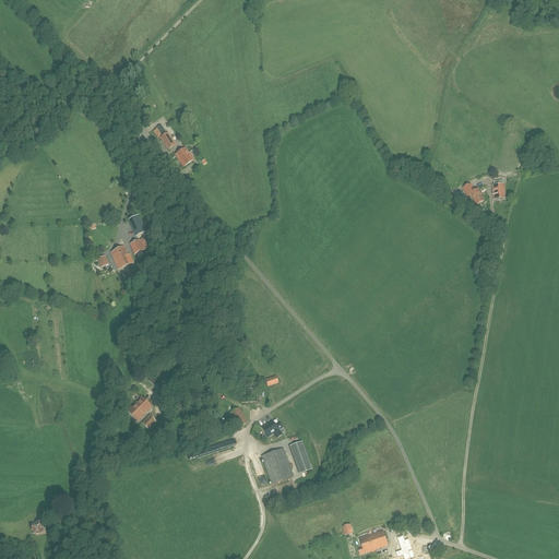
[(167,133),(161,139),(168,150),(175,144),(167,133)]
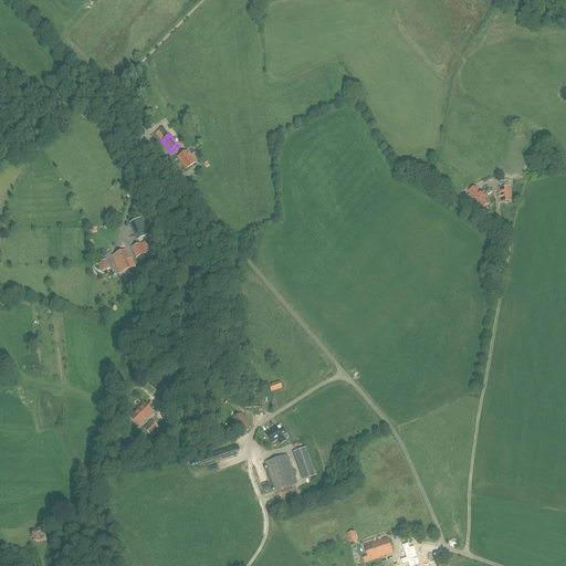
[(196,163),(187,150),(178,157),(186,169),(196,163)]
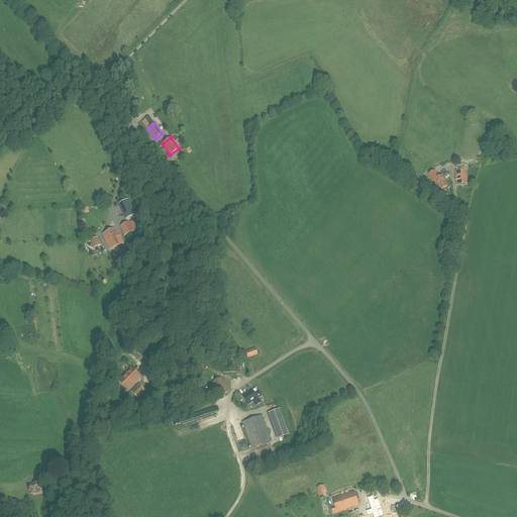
[(442,175),(439,177),(438,176),(435,171),(428,174),(432,182),(435,181),(440,190),(447,186),(442,175)]
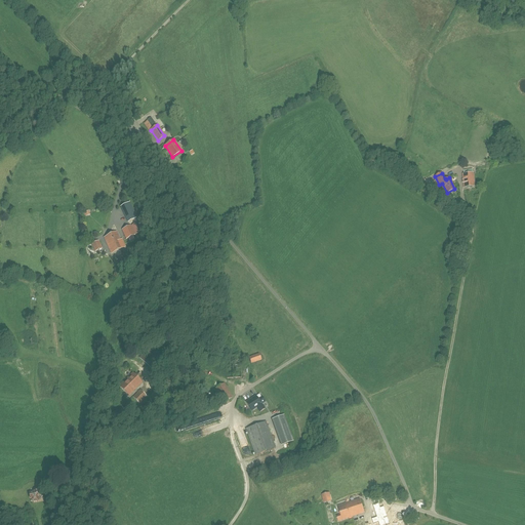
[(475,187),(474,173),(462,174),(463,188),(475,187)]
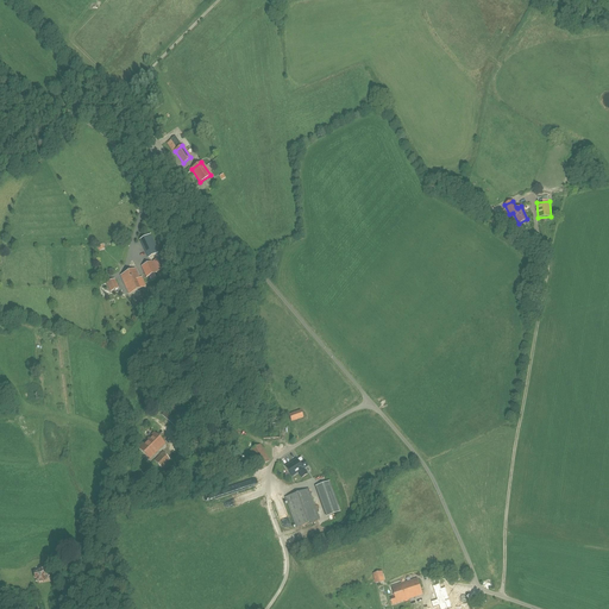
[(151,236),(142,240),(149,257),(158,253),(151,236)]
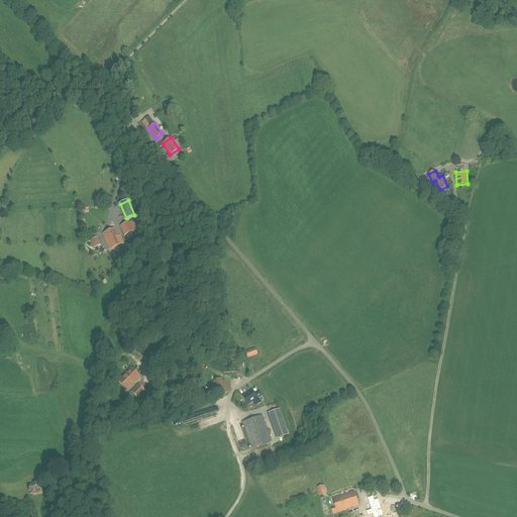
[(120,226),(124,235),(133,231),(128,222),(120,226)]
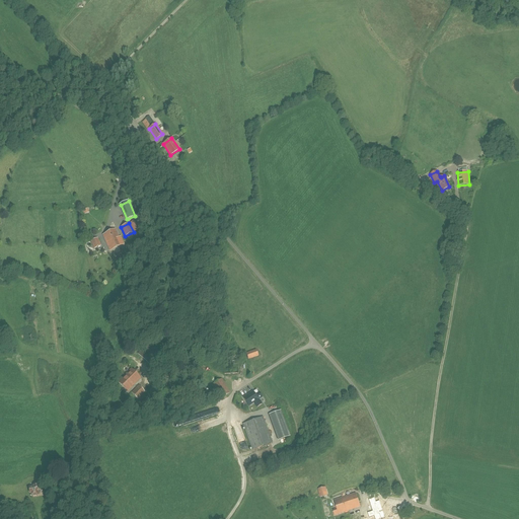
[(103,235),(110,250),(124,244),(121,236),(119,237),(116,229),(103,235)]
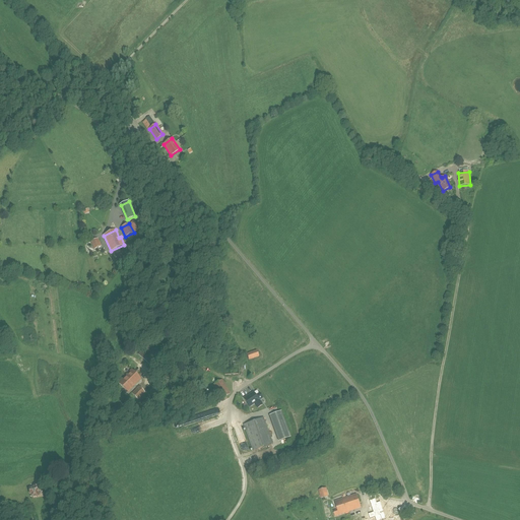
[(91,242),(94,249),(102,246),(98,239),(91,242)]
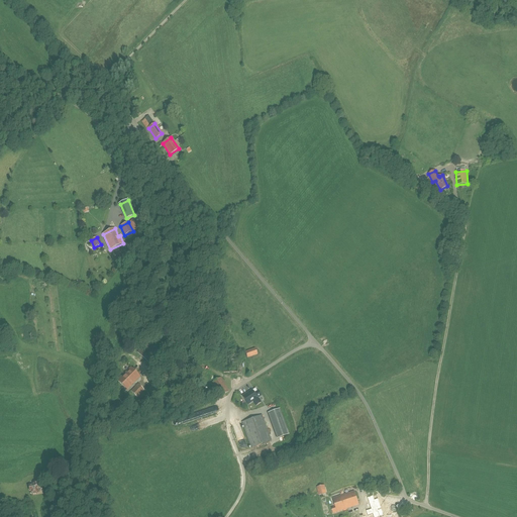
[(150,366),(159,356),(146,343),(137,352),(150,366)]
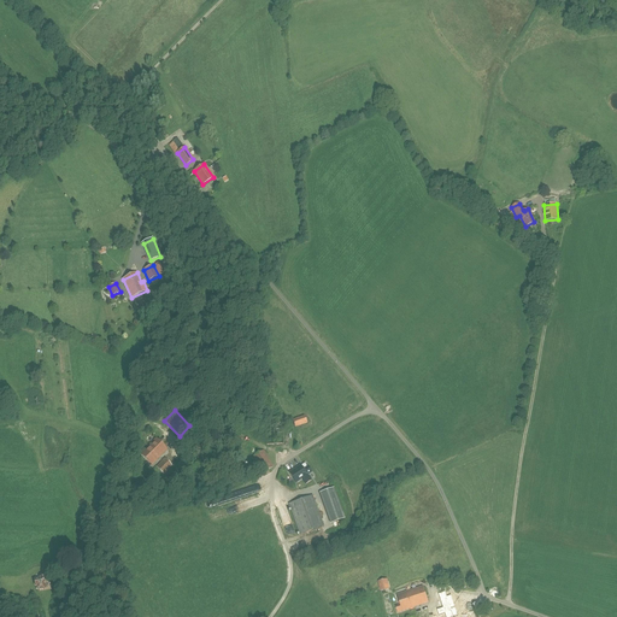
[(305,416),(293,421),(295,427),(307,423),(305,416)]
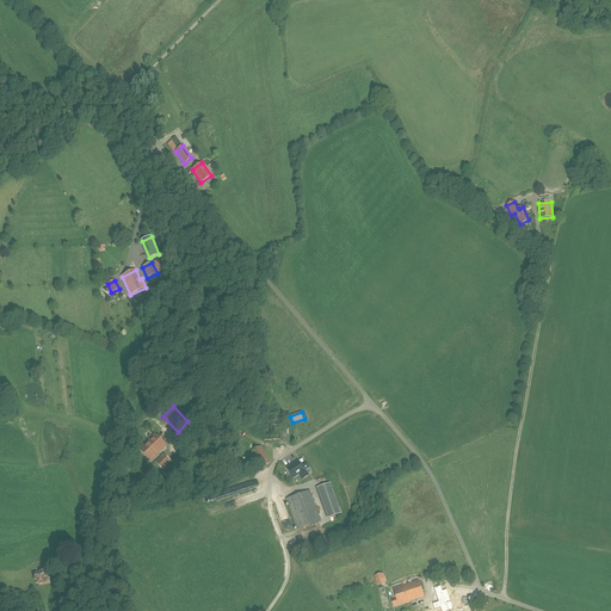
[(215,437),(227,436),(227,427),(214,427),(215,437)]
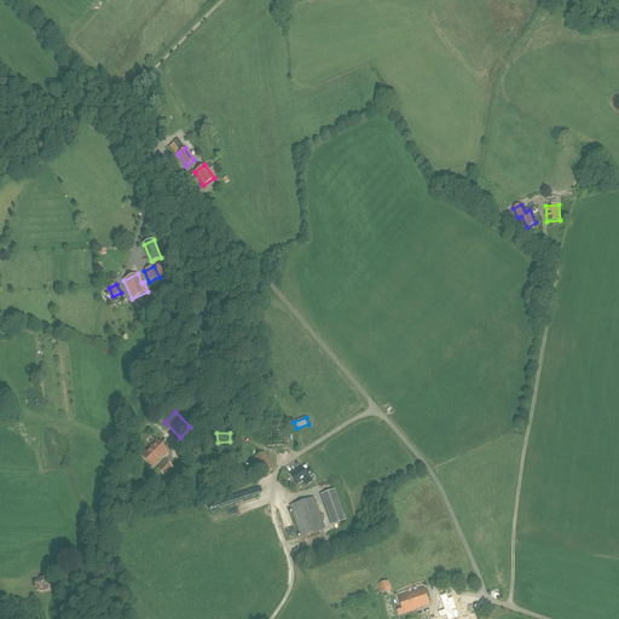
[(156,440),(140,456),(151,467),(167,451),(156,440)]
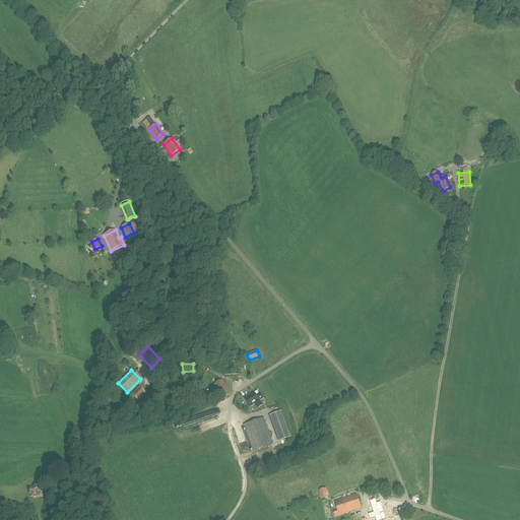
[(230,394),(222,380),(213,385),(220,399),(230,394)]
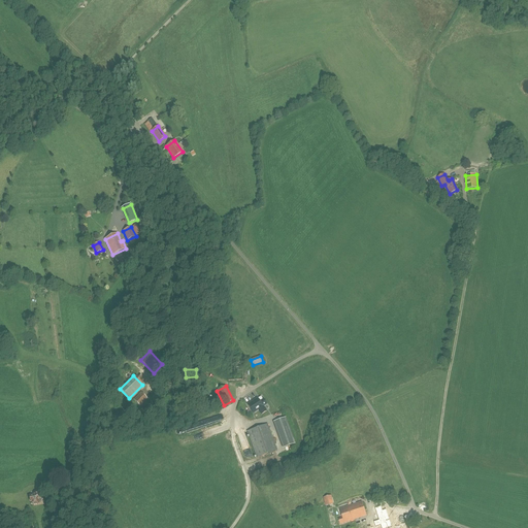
[(140,393),(134,400),(140,406),(147,399),(140,393)]
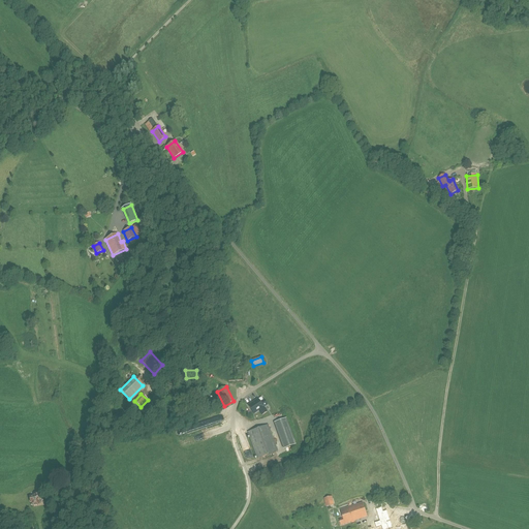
[(257,400),(248,406),(253,414),(262,408),(257,400)]
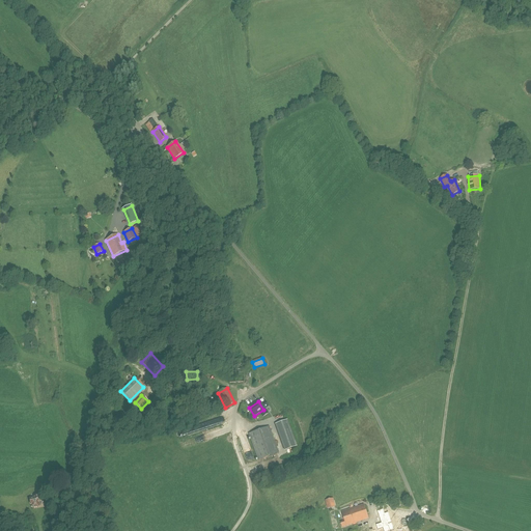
[(287,420),(278,423),(286,449),(296,446),(287,420)]
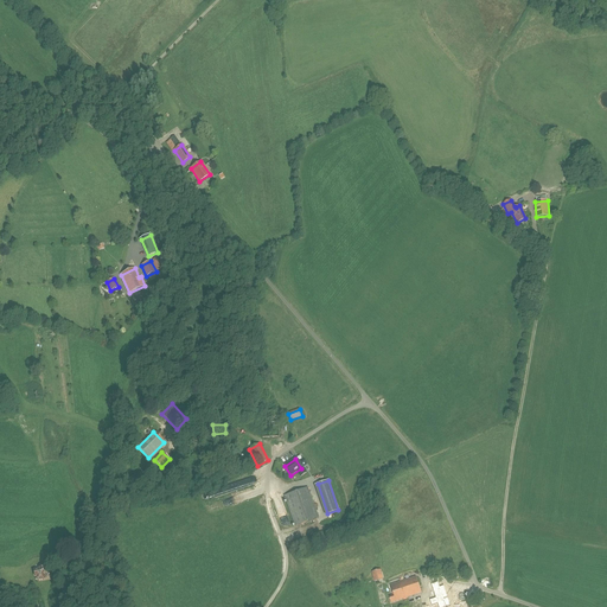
[(318,518),(307,487),(285,496),(295,526),(318,518)]
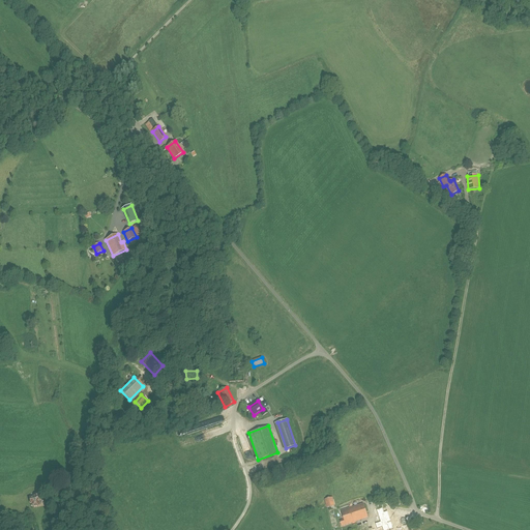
[(32,507),(38,506),(38,504),(45,503),(43,500),(40,500),(39,495),(34,496),(34,497),(29,498),(30,504),(31,504),(32,507)]
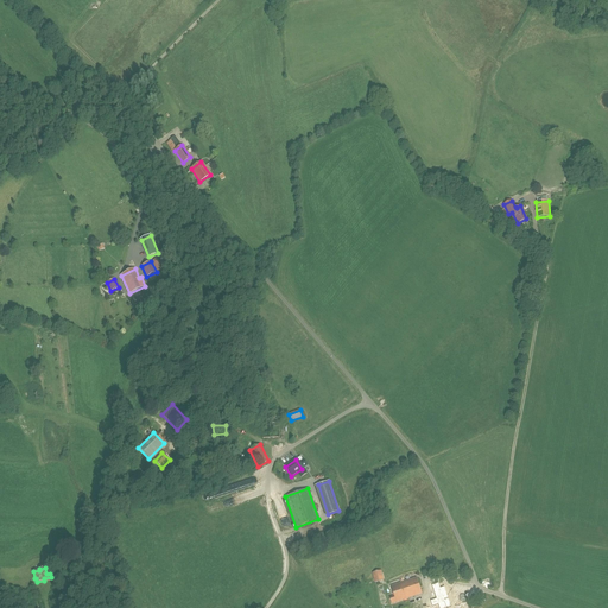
[(381,571),(380,571),(373,572),(374,582),(384,581),(381,571)]
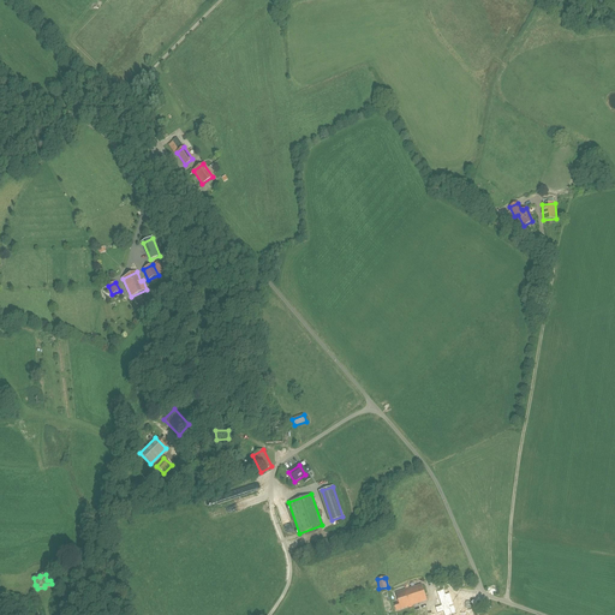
[(396,610),(427,601),(422,585),(396,593),(399,603),(394,604),(396,610)]
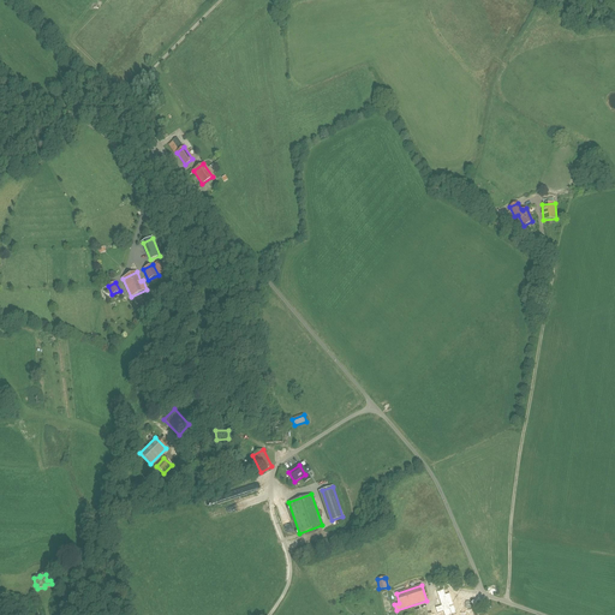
[(454,602),(453,602),(449,593),(446,596),(443,590),(437,592),(441,607),(435,608),(437,614),(443,611),(443,614),(452,614),(457,614),(454,607),(455,607),(454,602)]
